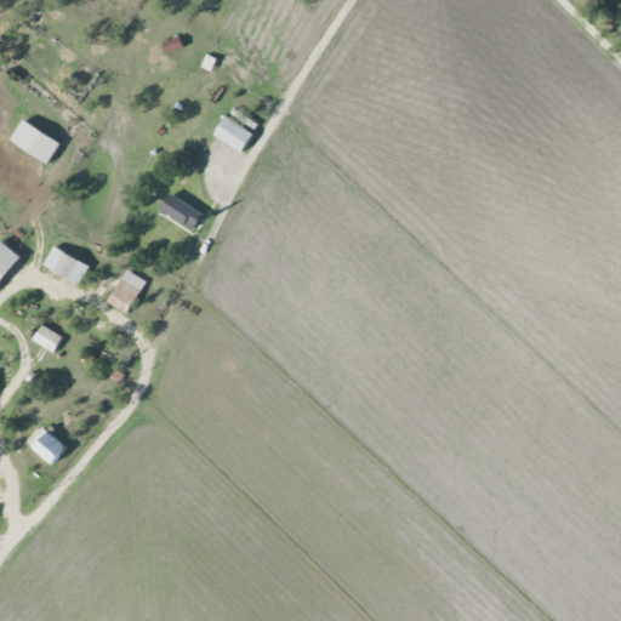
[(167,53),(184,46),(180,35),(163,44),(167,53)]
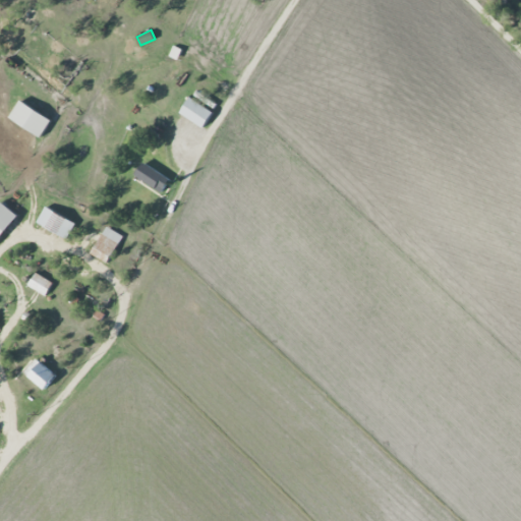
[(180,113),(204,128),(214,113),(190,97),(180,113)]
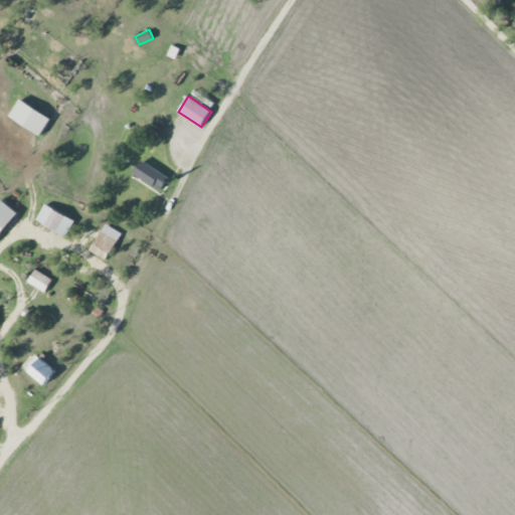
[(40,136),(51,119),(20,100),(9,117),(40,136)]
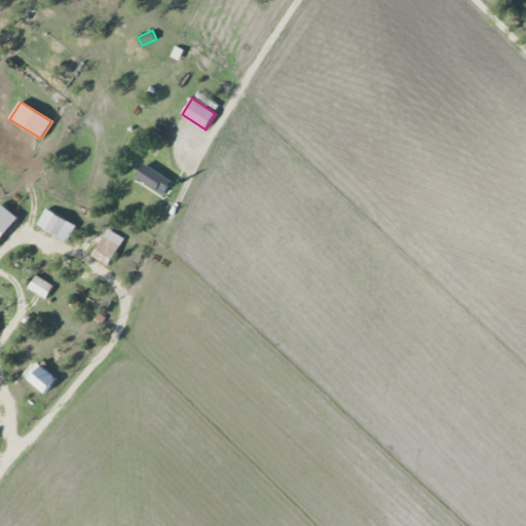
[(136,180),(164,193),(172,179),(143,164),(136,180)]
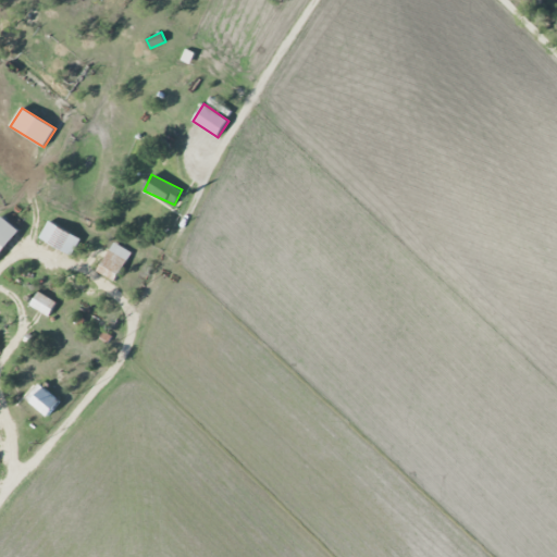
[(0,254),(20,231),(1,215),(0,217),(0,254)]
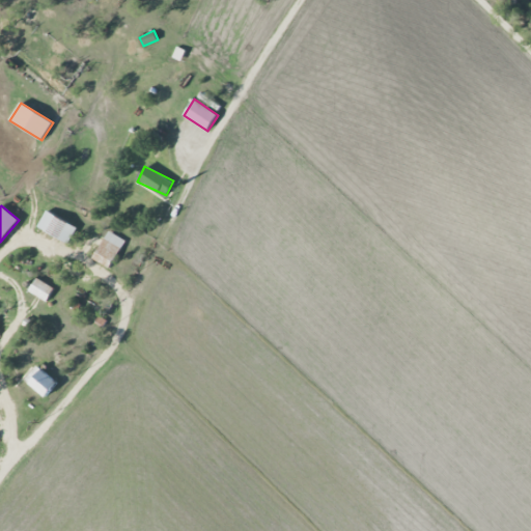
[(70,243),(77,225),(45,212),(37,228),(70,243)]
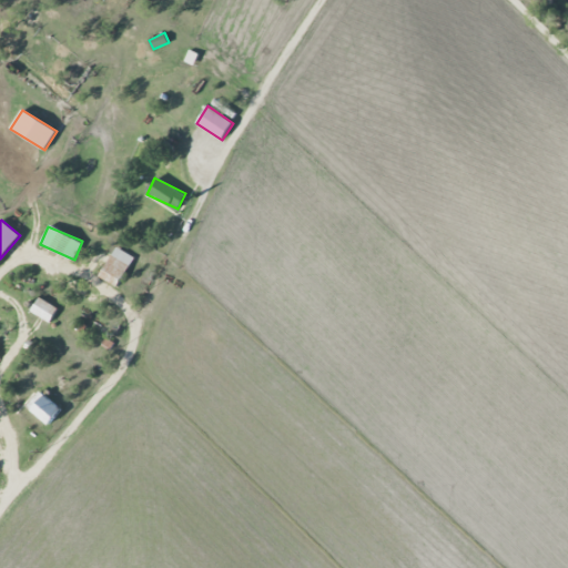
[(119,286),(133,256),(114,247),(100,277),(119,286)]
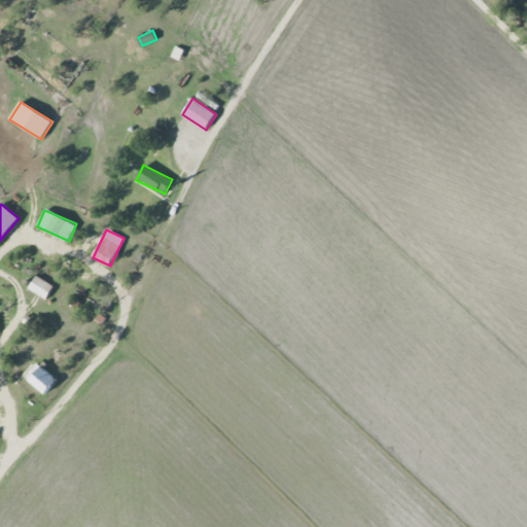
[(45,300),(54,286),(37,276),(28,289),(45,300)]
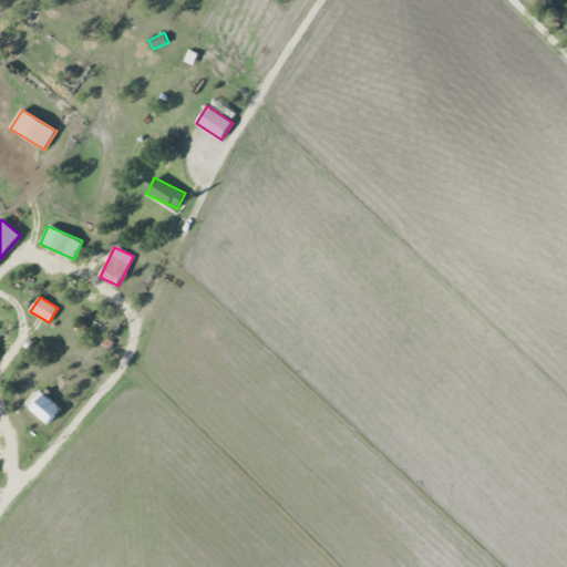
[(27,405),(49,424),(61,409),(40,390),(27,405)]
